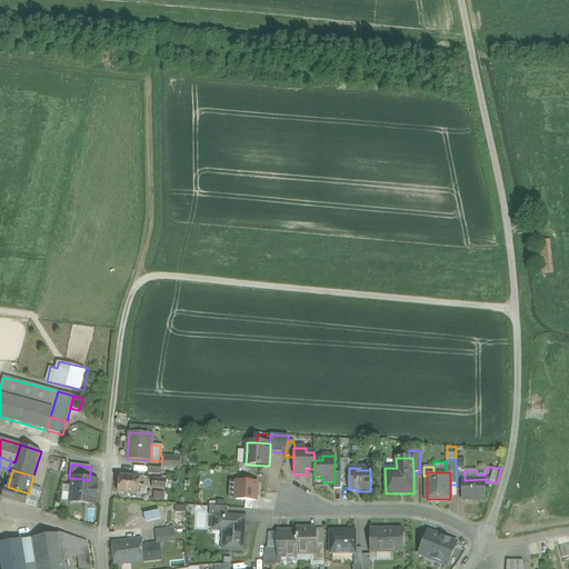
[(140,477),(120,475),(118,492),(139,495),(139,486),(140,477)]
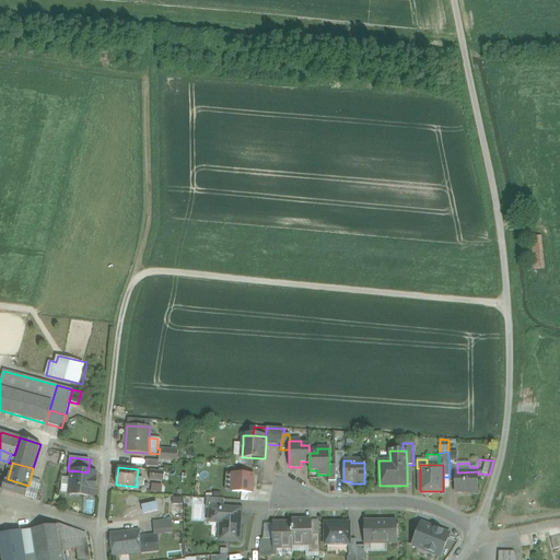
[(88,473),(72,470),(72,471),(69,494),(93,497),(94,489),(95,489),(96,481),(95,481),(95,474),(88,473)]
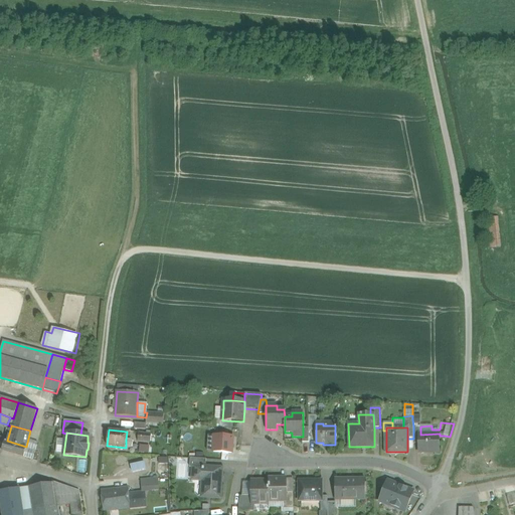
[(151,435),(139,433),(138,442),(150,443),(151,435)]
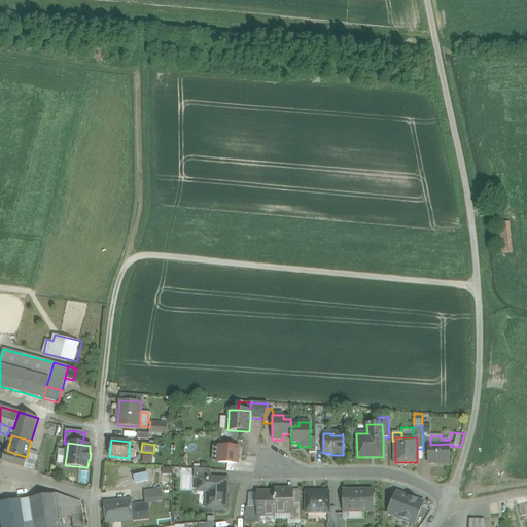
[(430,445),(429,445),(429,454),(429,463),(449,463),(449,455),(450,455),(450,446),(450,444),(430,445)]
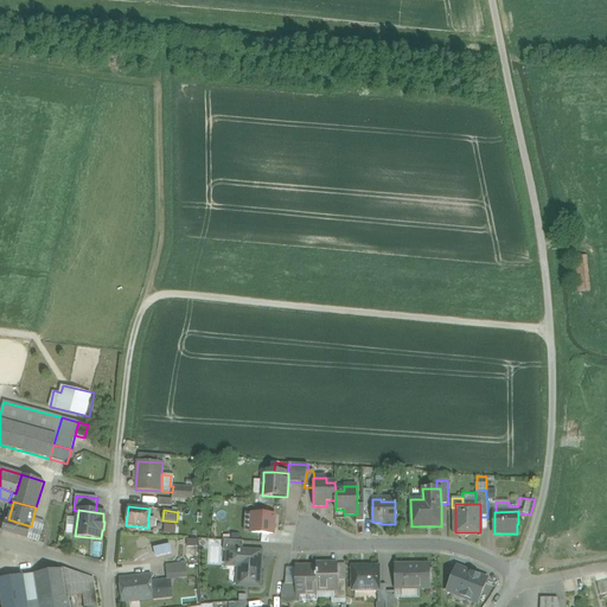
[(254,513),(251,534),(273,535),(275,516),(254,513)]
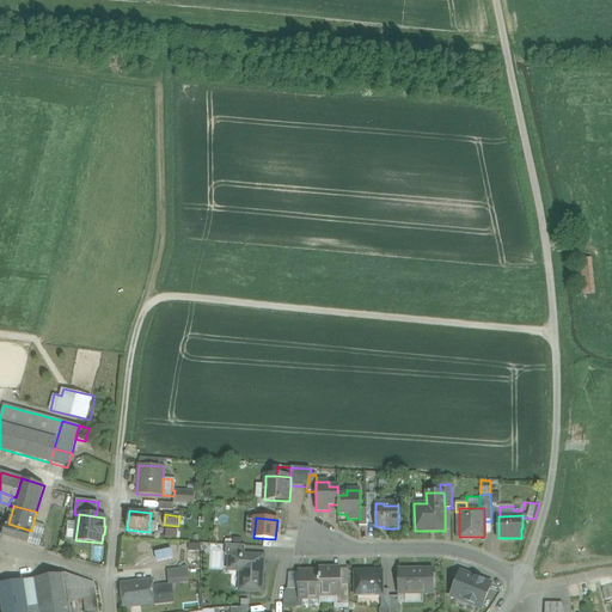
[(31,531),(8,524),(8,526),(6,526),(4,534),(2,534),(2,537),(29,544),(31,533),(31,531)]
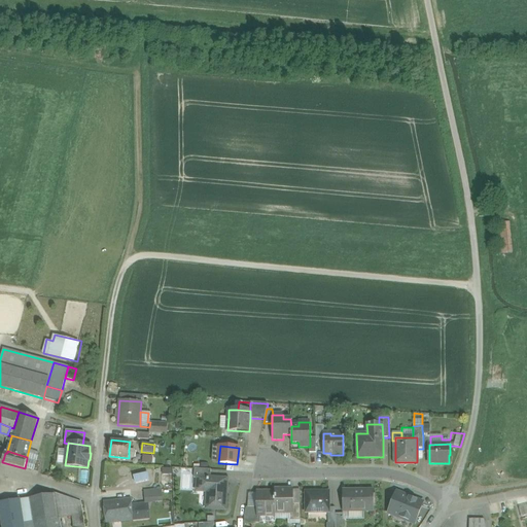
[(211,470),(195,469),(194,479),(198,479),(199,478),(211,479),(211,470)]
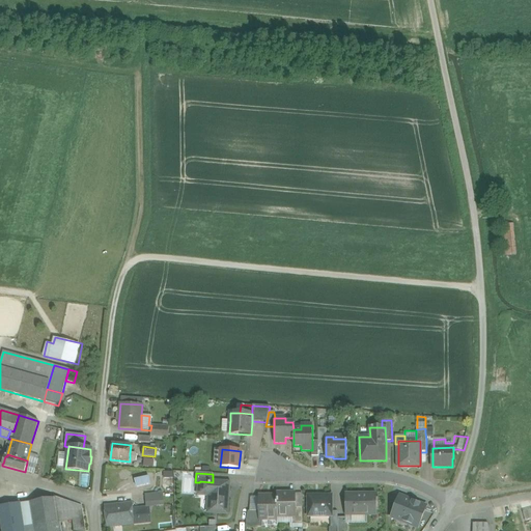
[(213,482),(200,481),(199,482),(199,495),(210,496),(208,512),(227,514),(229,483),(213,482)]
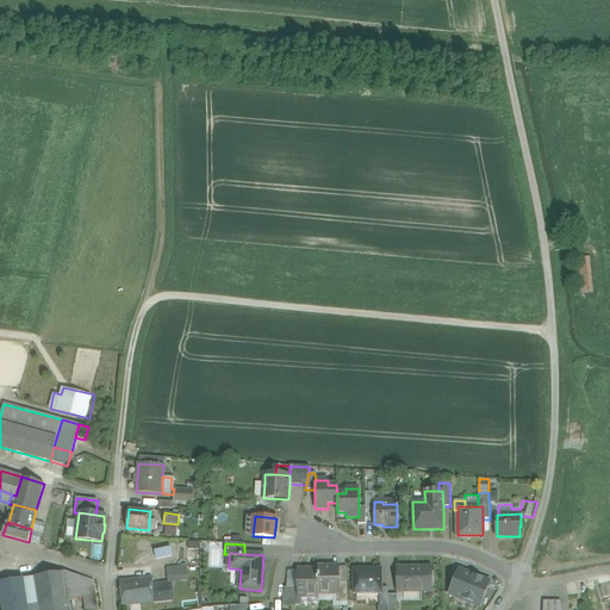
[(168,583),(151,584),(153,593),(157,592),(157,587),(172,586),(172,583),(188,582),(186,567),(167,568),(168,583)]
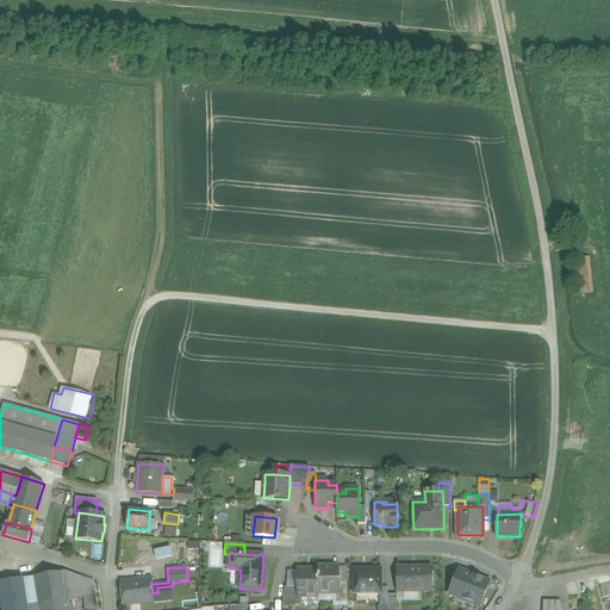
[(340,567),(318,567),(318,571),(318,593),(336,593),(336,584),(340,584),(340,567)]
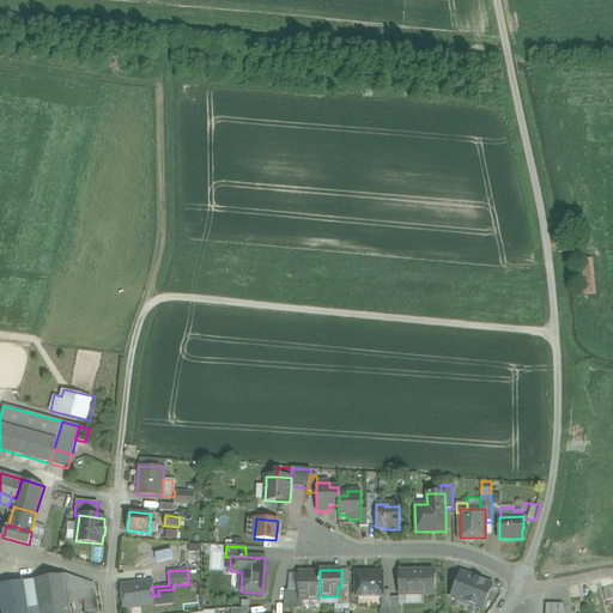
[(435,570),(399,571),(399,595),(400,595),(424,595),(435,595),(435,570)]
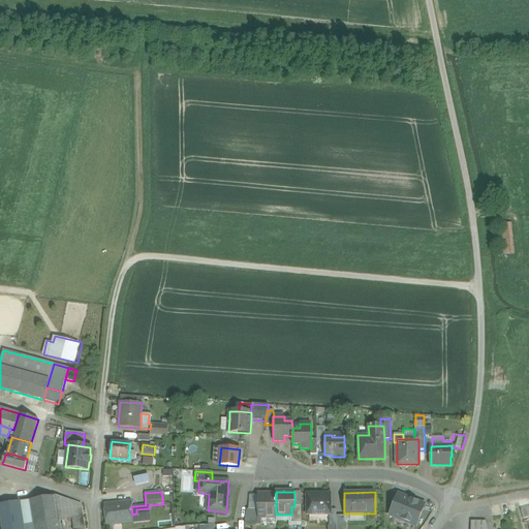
[(330,494),(307,494),(307,515),(330,515),(331,515),(331,510),(330,494)]
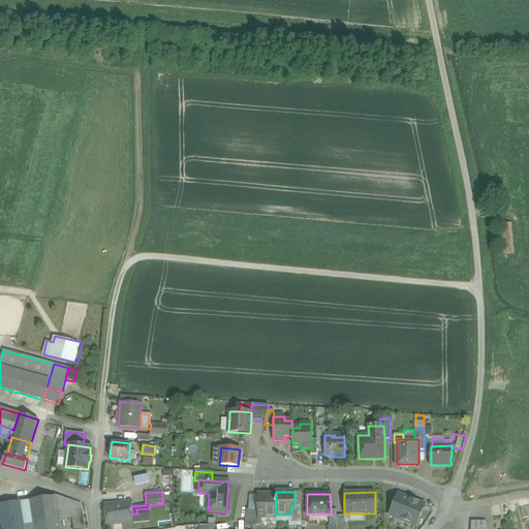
[(257,495),(250,495),(248,509),(257,509),(257,495)]
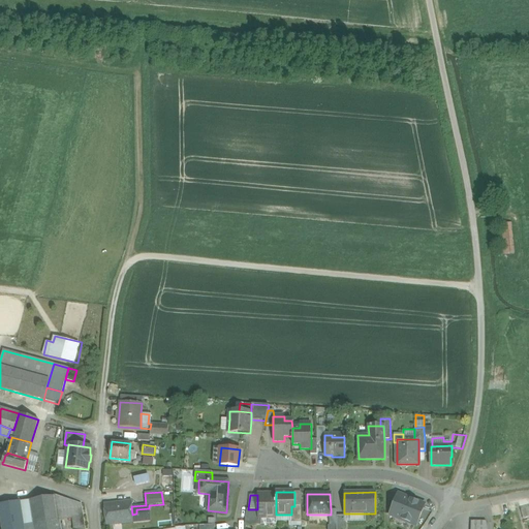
[(276,495),(257,495),(257,509),(257,518),(261,518),(276,518),(276,515),(276,495)]
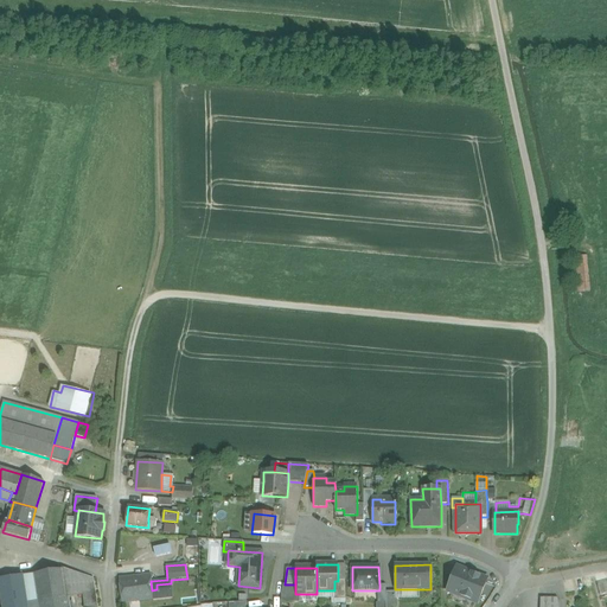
[(447,590),(478,602),(487,581),(457,568),(447,590)]
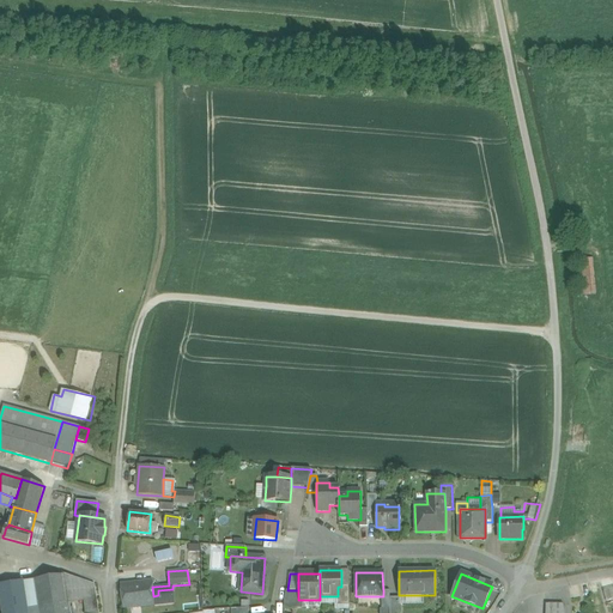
[(65,575),(35,580),(38,604),(40,612),(70,612),(71,612),(72,612),(72,608),(70,608),(68,596),(65,575)]
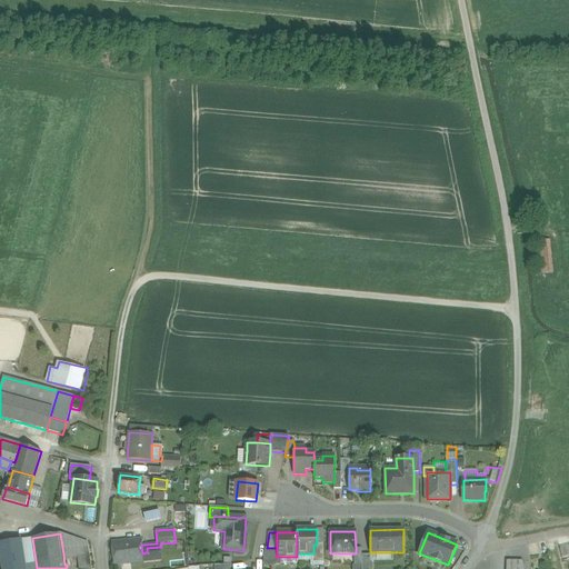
[(79,555),(89,555),(88,542),(60,533),(63,553),(79,555)]
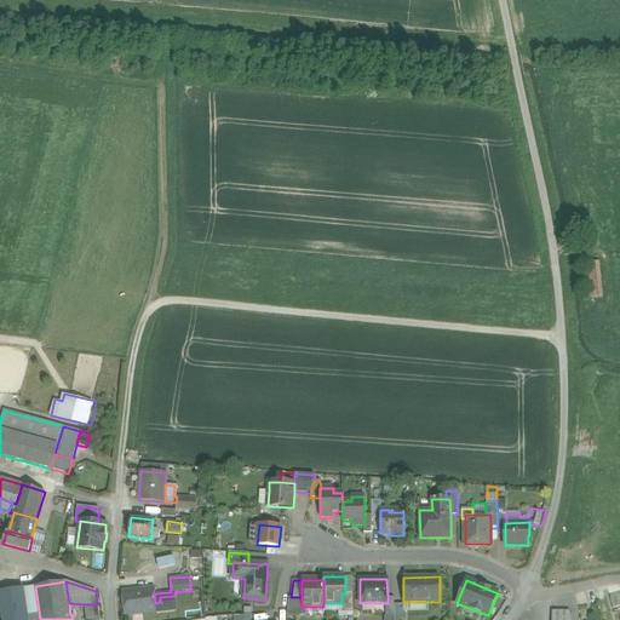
[(35,586),(23,587),(27,613),(39,610),(35,586)]
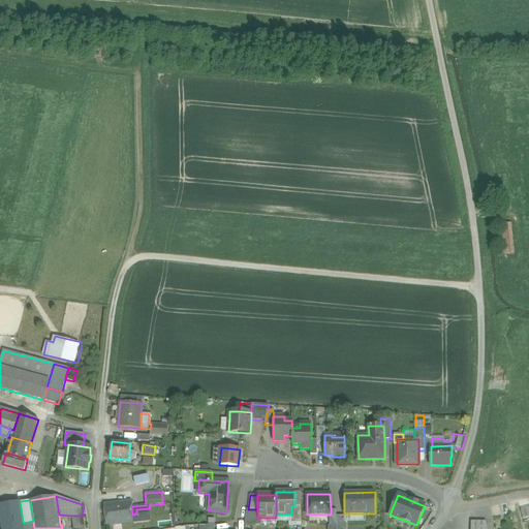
[(20,501),(0,504),(0,510),(2,528),(34,528),(33,521),(23,523),(20,501)]
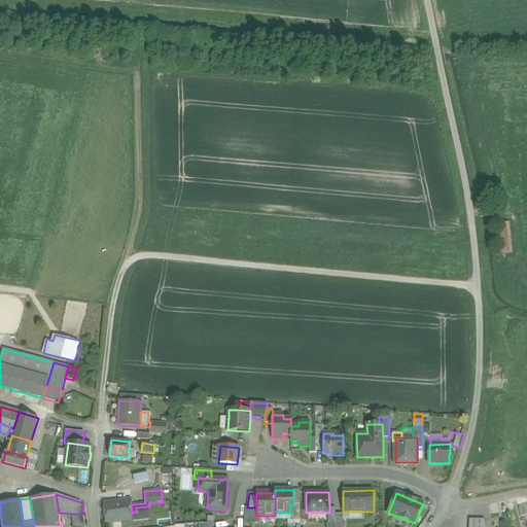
[(131,499),(103,502),(106,523),(133,521),(132,513),(131,504),(131,499)]
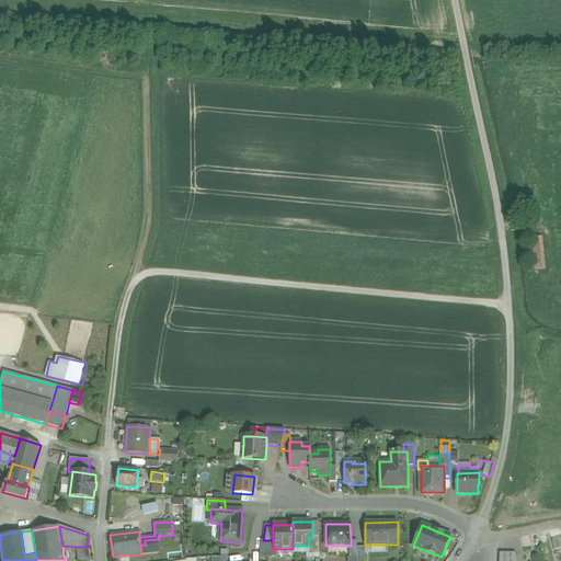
[(320,553),(319,537),(312,537),(309,537),(309,546),(309,554),(320,553)]
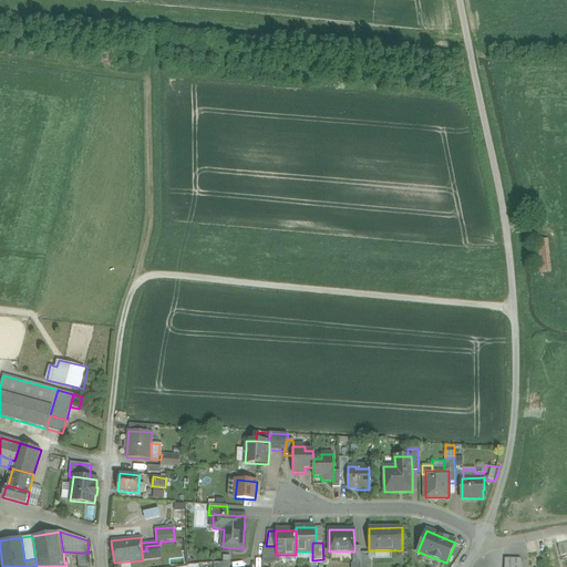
[(160,545),(146,546),(146,550),(142,552),(143,560),(161,558),(160,545)]
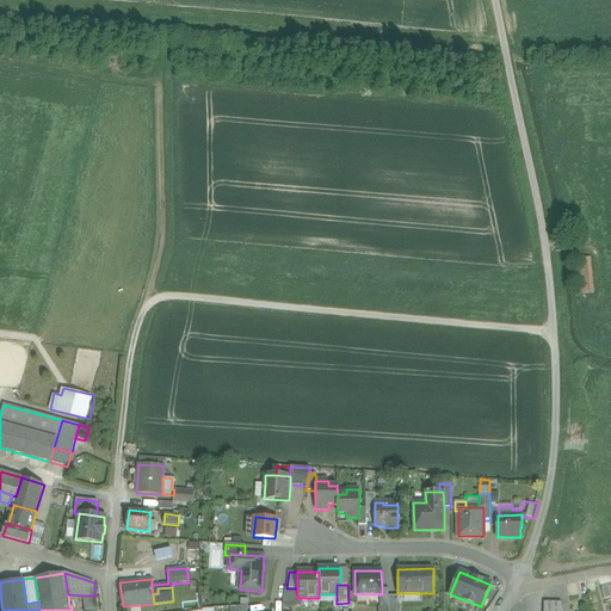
[(287,588),(285,588),(283,597),(283,608),(302,606),(302,598),(297,598),(297,588),(287,588)]
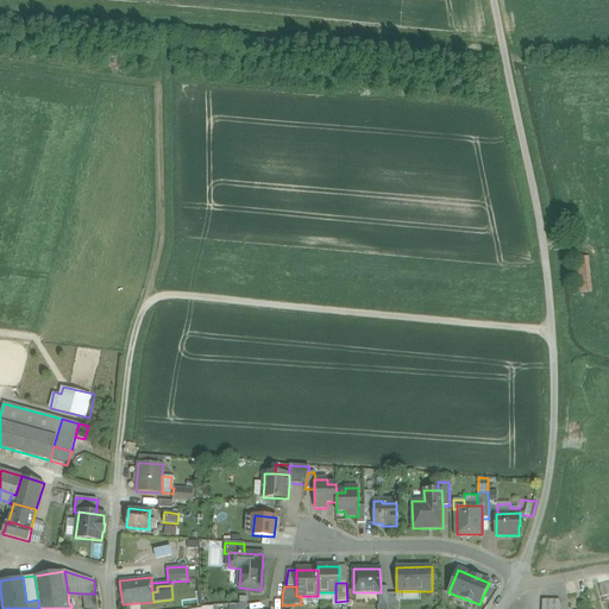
[(421,591),(397,591),(397,594),(397,602),(421,602),(421,591)]
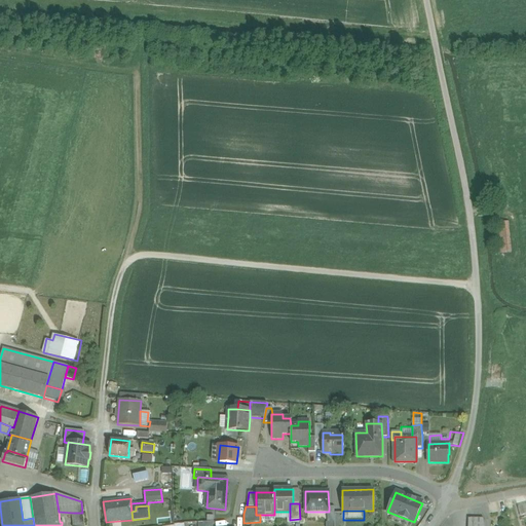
[(83,525),(82,513),(73,513),(74,525),(83,525)]
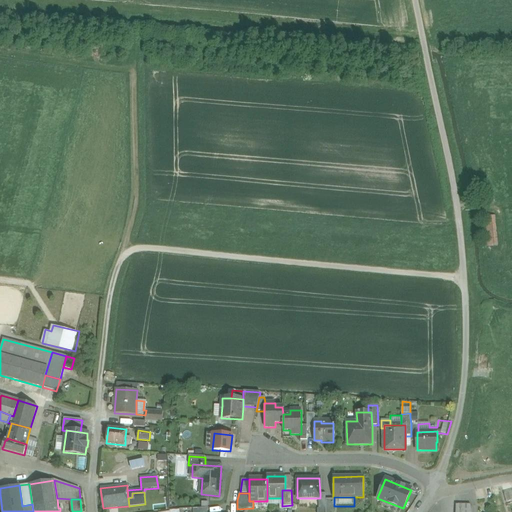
[(333,511),(334,506),(334,499),(326,499),(326,509),(325,511),(333,511)]
